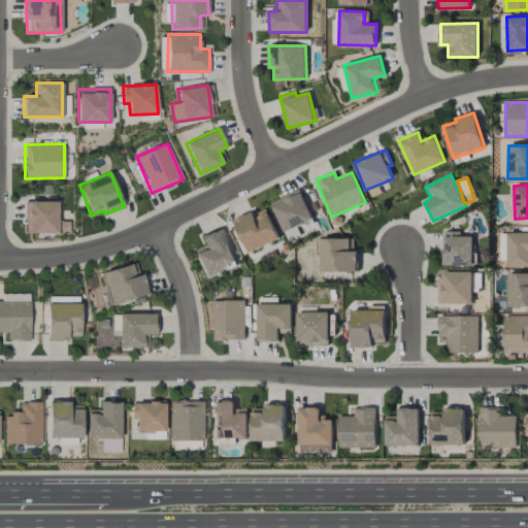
[(311,221),(300,190),(271,200),(283,232),(311,221)]
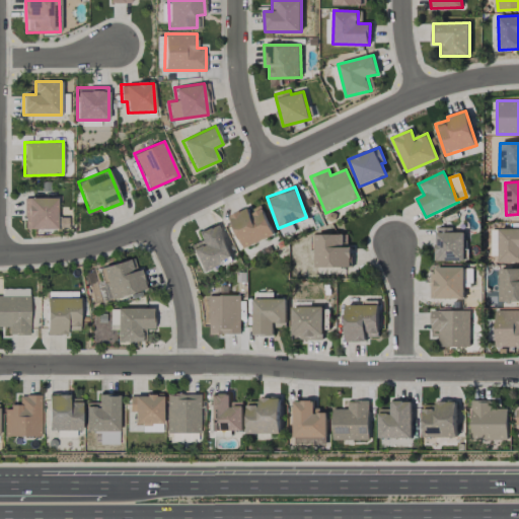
[(24,229),(58,228),(57,197),(23,198),(24,229)]
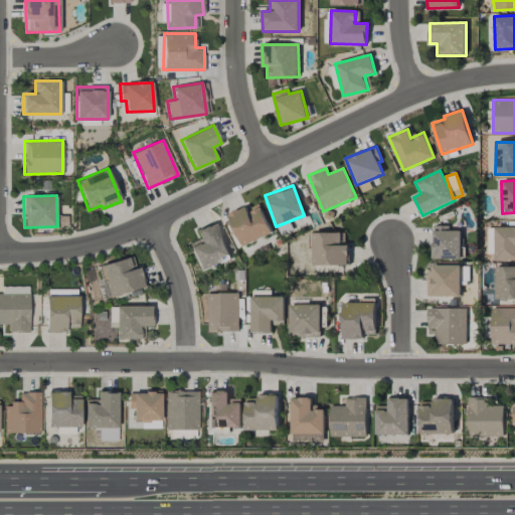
[(228,215),(243,246),(273,232),(259,201),(228,215)]
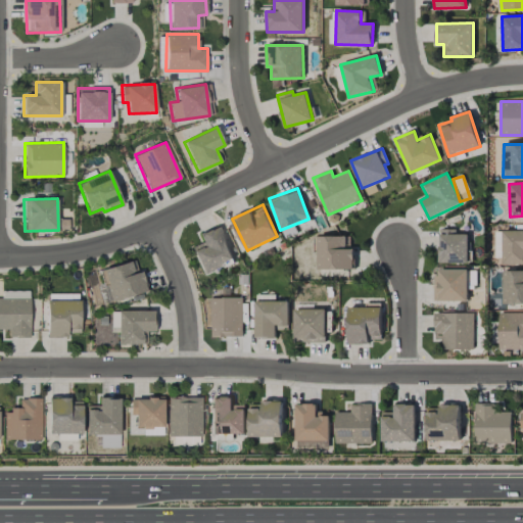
[(198,233),(201,242),(192,246),(201,273),(233,260),(220,225),(198,233)]
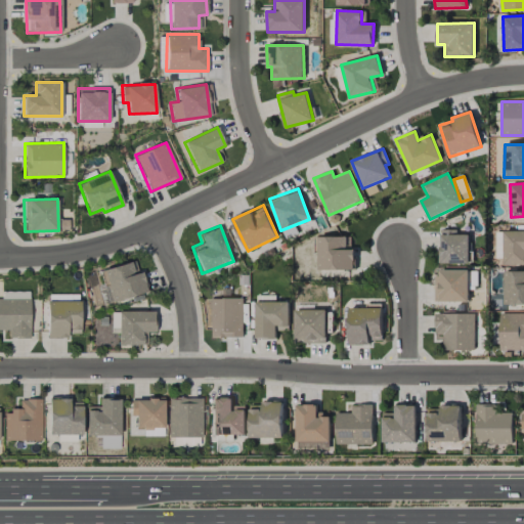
[(469,263),(469,234),(456,234),(456,230),(440,229),(440,263),(469,263)]
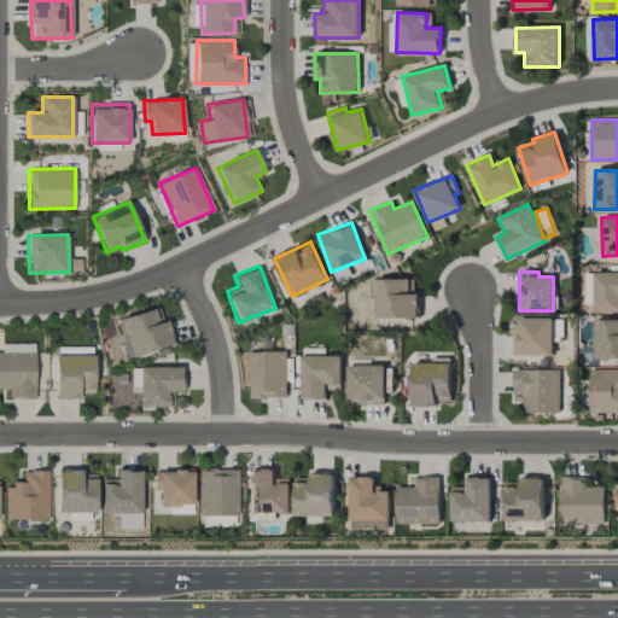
[(617,272),(595,272),(594,312),(617,313),(617,272)]
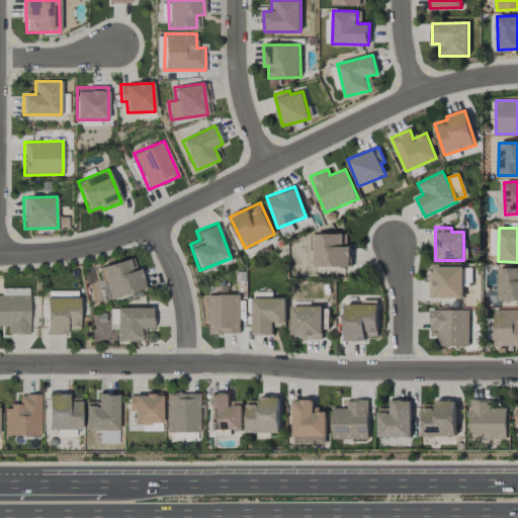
[(497,255),(498,230),(491,230),(490,255),(497,255)]
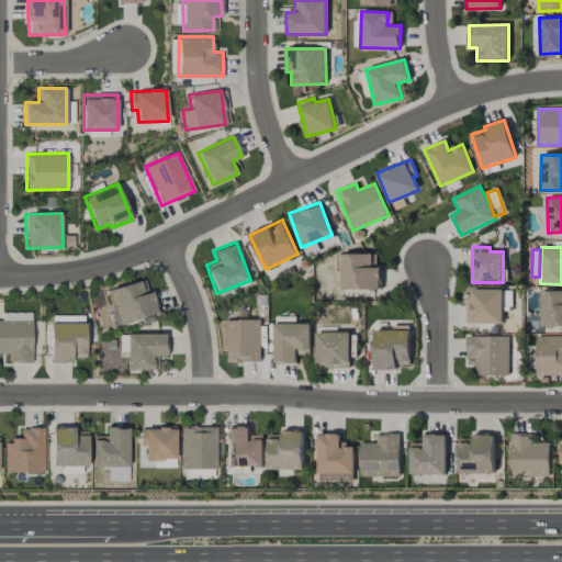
[(371,254),(340,255),(341,290),(381,289),(380,268),(372,268),(371,254)]
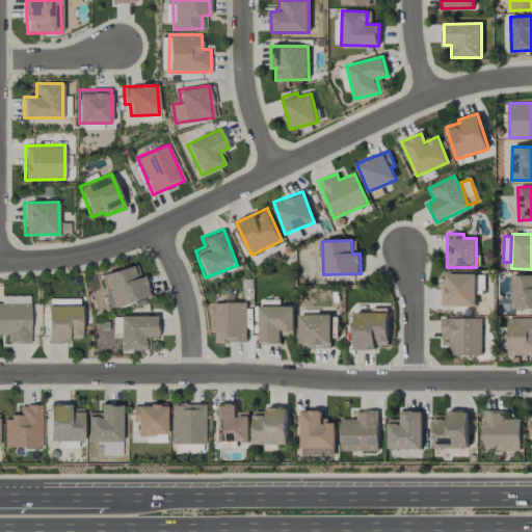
[(149,297),(143,274),(138,275),(136,265),(102,273),(110,307),(149,297)]
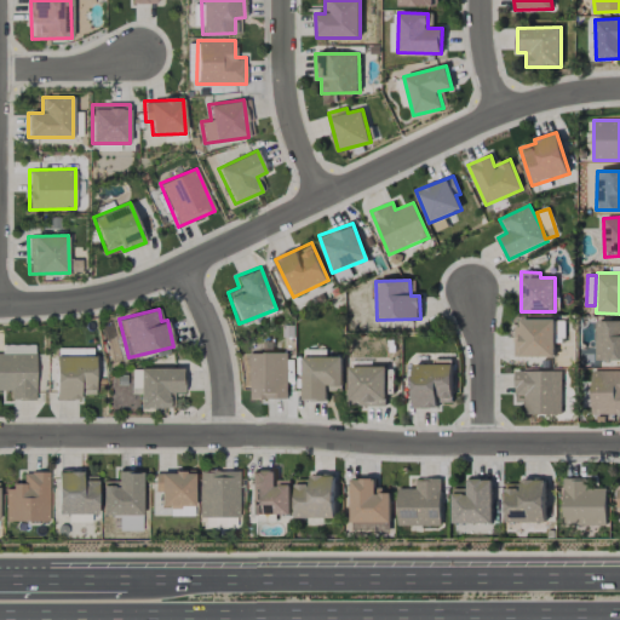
[(516,356),(554,357),(555,320),(516,319),(516,356)]
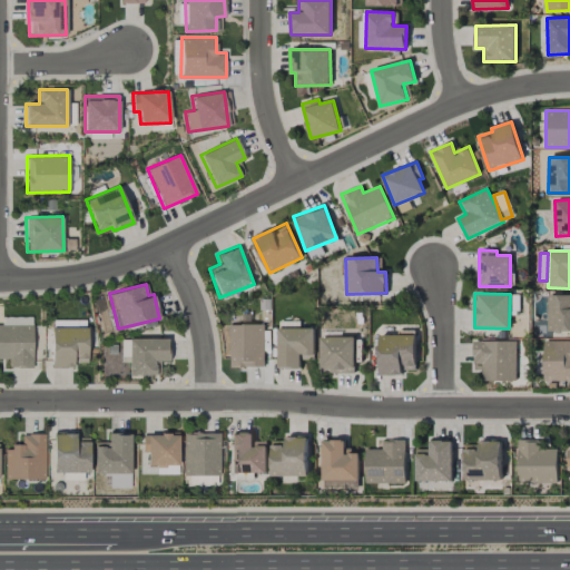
[(569,294),(548,295),(549,332),(569,331),(569,294)]
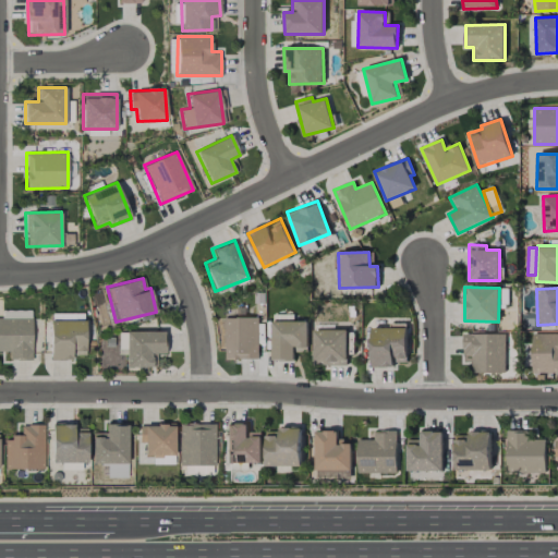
[(31,317),(0,317),(0,351),(9,351),(9,360),(32,360),(31,317)]
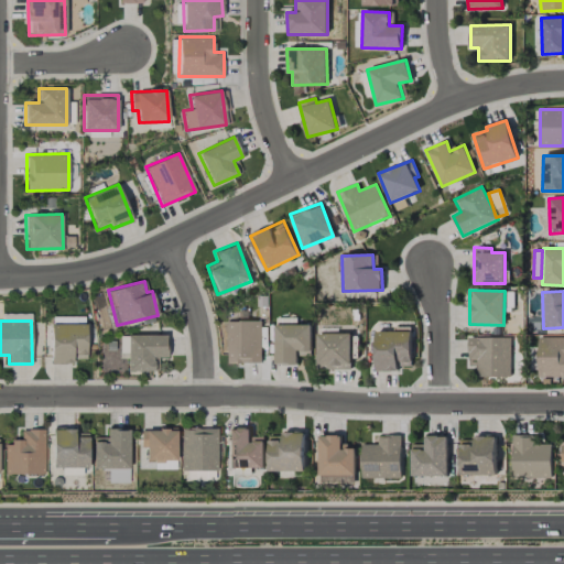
[(261,321),(225,322),(226,364),(262,362),(261,321)]
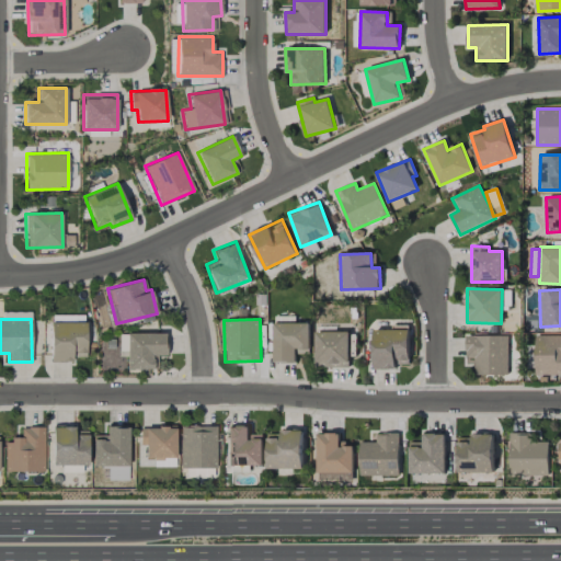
[(86,322),(50,322),(49,362),(72,362),(72,356),(84,357),(86,322)]
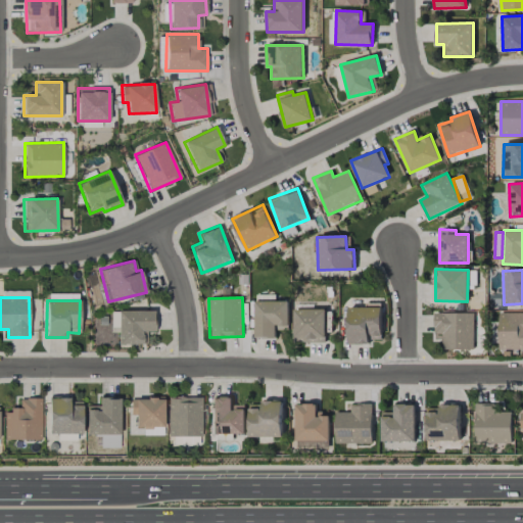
[(255,301),(255,339),(277,338),(277,330),(289,330),(288,300),(255,301)]
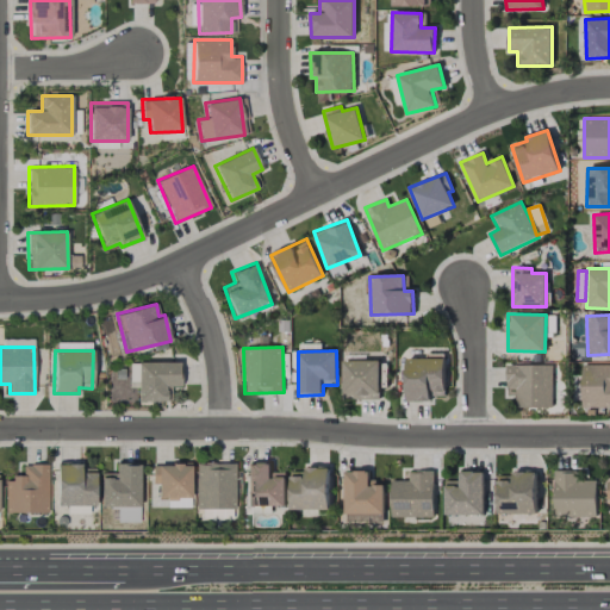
[(446,399),(444,358),(405,359),(406,400),(446,399)]
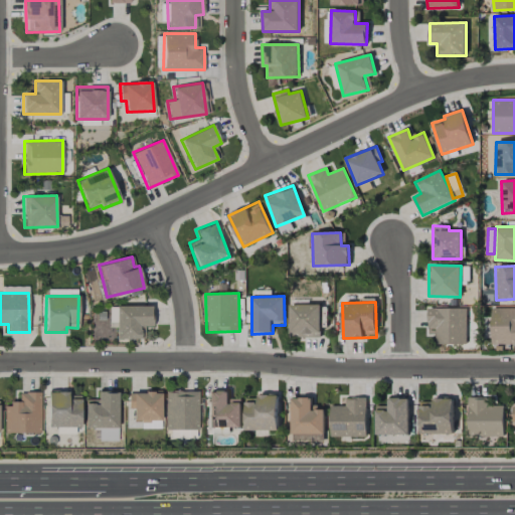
[(321,305),(290,304),(290,337),(320,337),(321,305)]
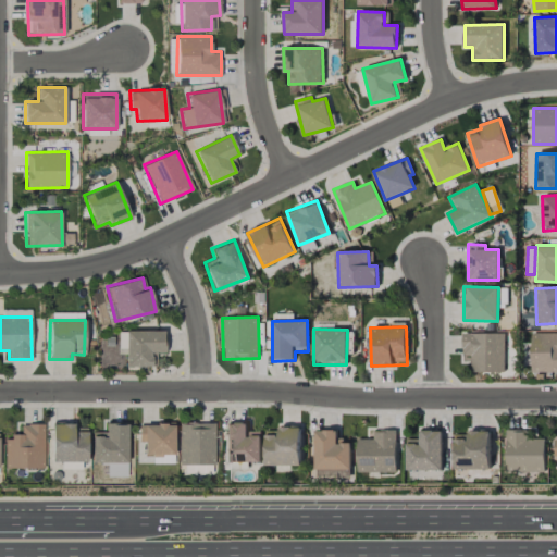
[(125,367),(151,366),(151,353),(163,353),(163,330),(118,331),(118,354),(125,354),(125,367)]
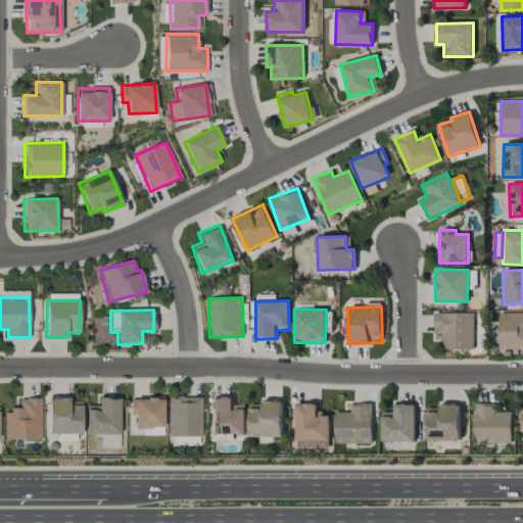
[(473,313),(434,314),(434,334),(442,334),(442,349),(474,349),(473,313)]
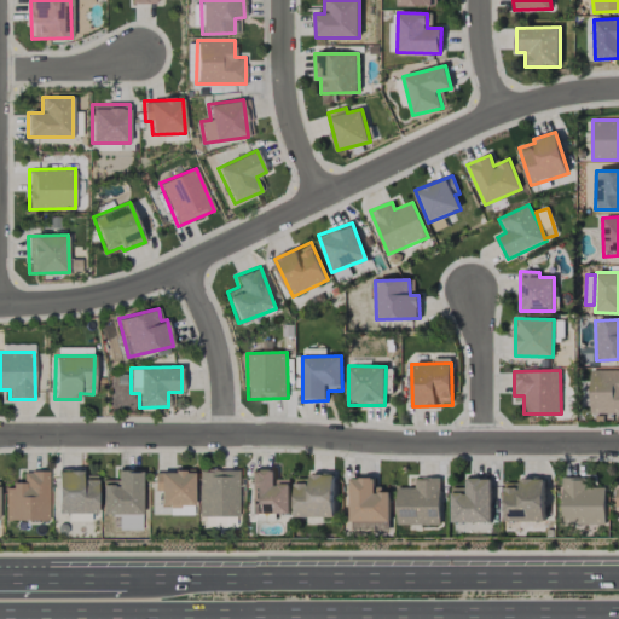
[(618,370),(591,370),(590,414),(618,414),(618,370)]
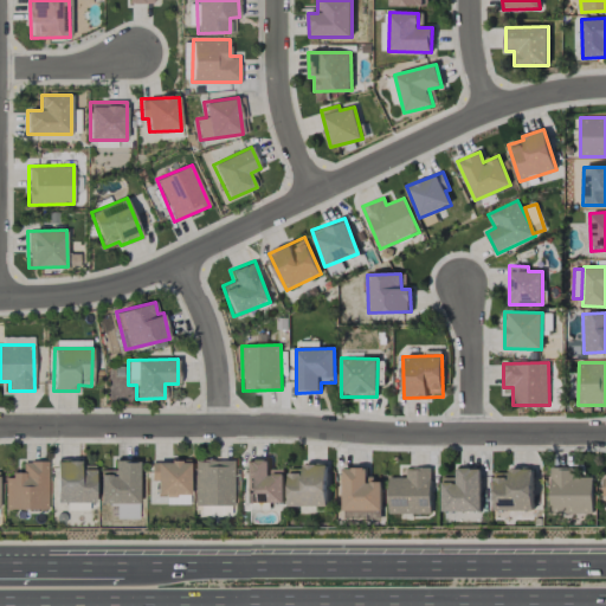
[(233,459),(194,459),(194,504),(233,504),(233,459)]
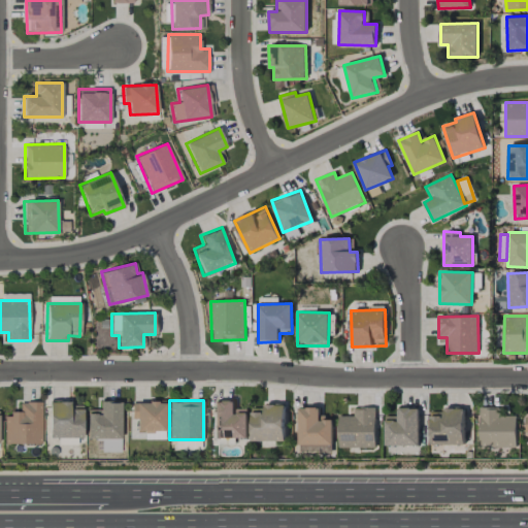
[(248,437),(248,409),(235,409),(235,400),(212,401),(213,438),(248,437)]
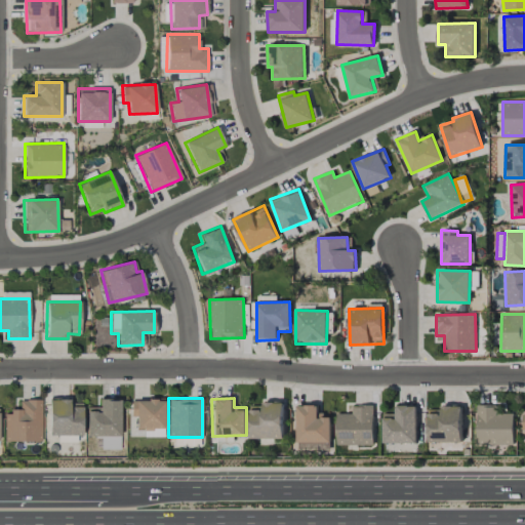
[(41,399),(18,400),(19,410),(4,411),(4,441),(41,441),(41,399)]
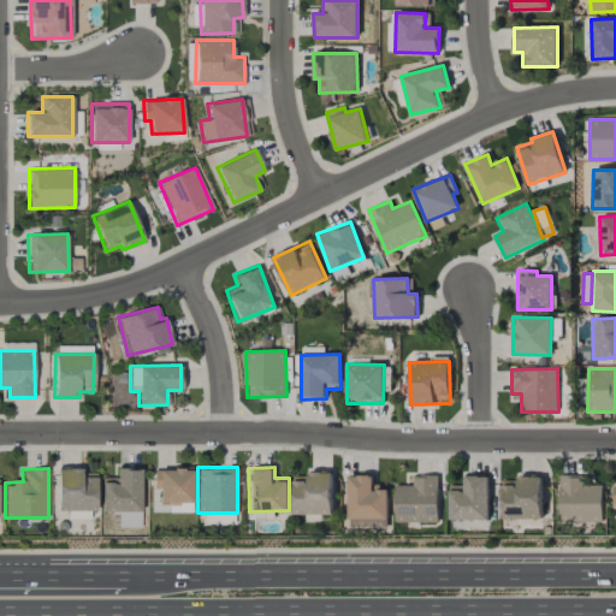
[(101,478),(101,511),(141,511),(141,468),(116,468),(117,477),(101,478)]
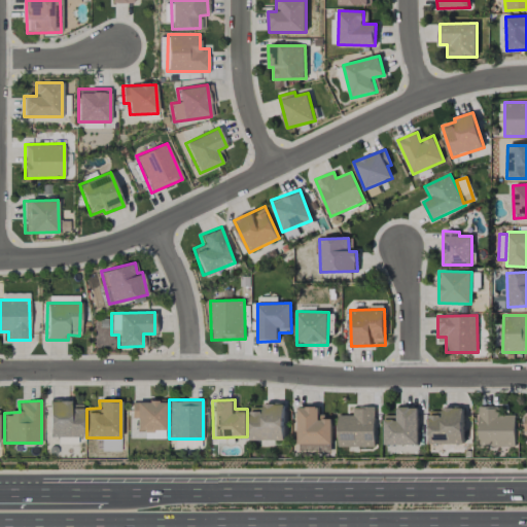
[(48,436),(81,437),(82,401),(48,401),(48,436)]
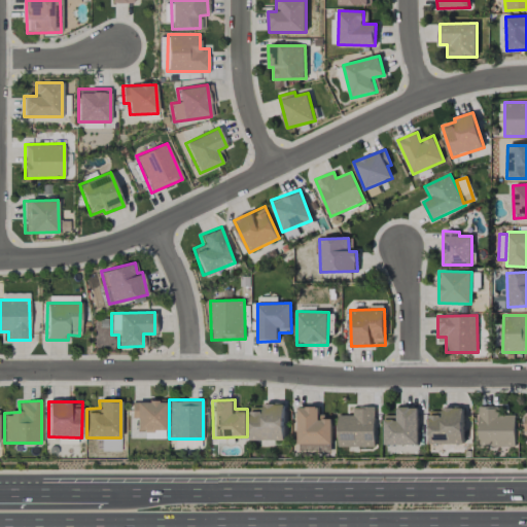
[(165,401),(132,401),(131,418),(136,418),(136,429),(165,430),(165,401)]
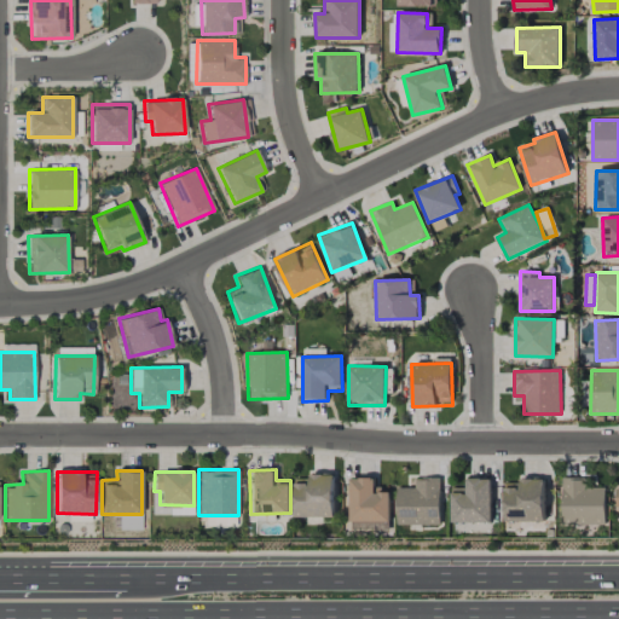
[(295,518),(335,518),(334,474),(308,475),(308,479),(295,479),(295,518)]
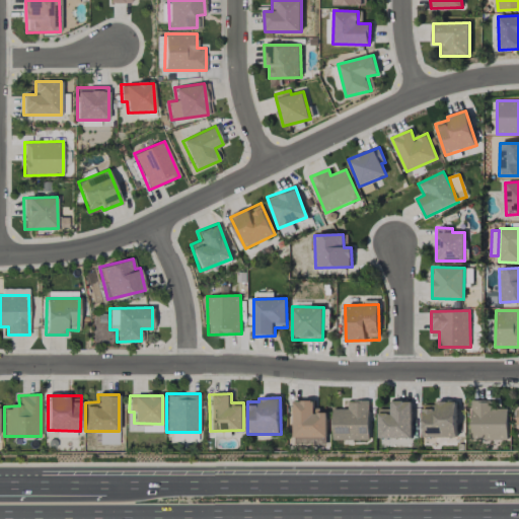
[(326,413),(316,413),(315,400),(294,400),(294,444),(327,443),(326,413)]
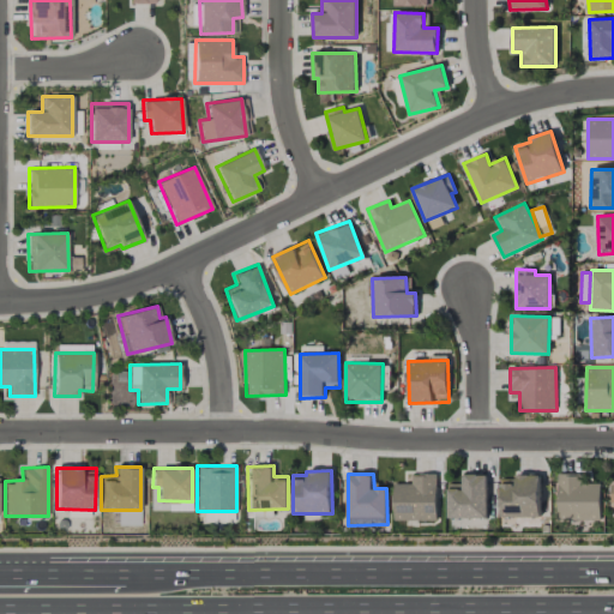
[(393,483),(392,519),(435,521),(437,475),(411,474),(411,485),(393,483)]
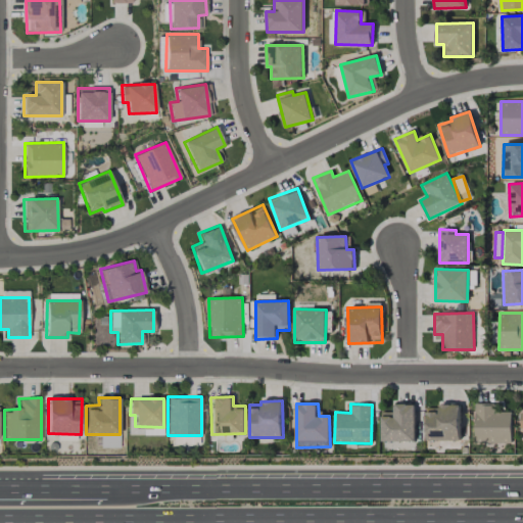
[(381,441),(415,441),(415,405),(394,403),(393,413),(381,413),(381,441)]
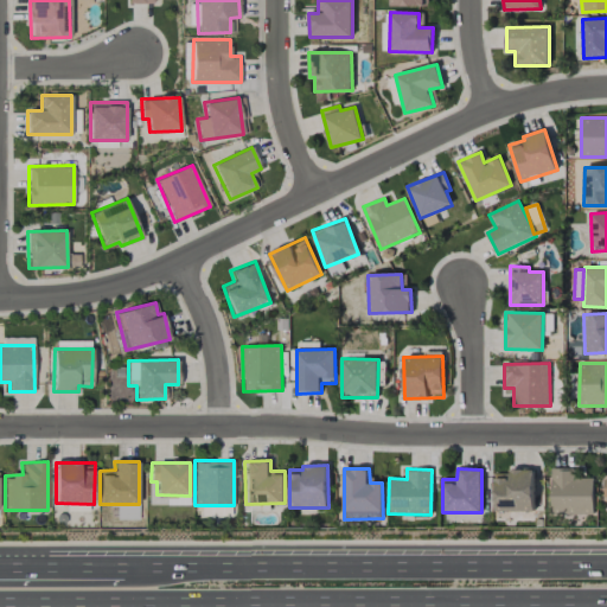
[(594,479),(574,479),(575,470),(553,468),(551,513),(593,515),(594,479)]
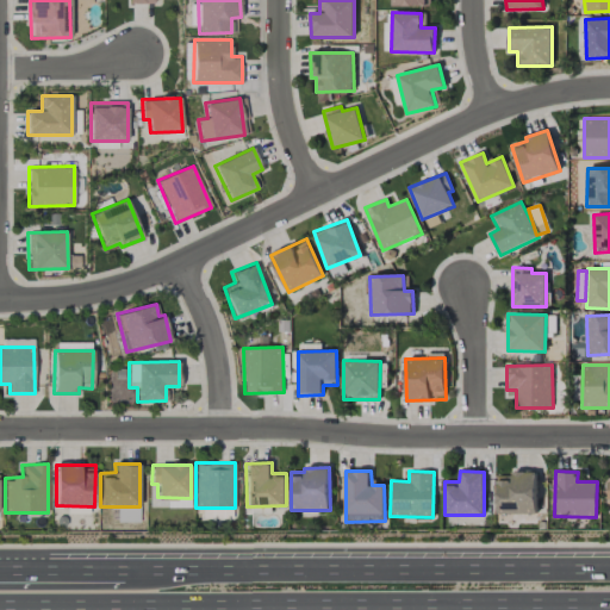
[(497,514),(536,515),(536,472),(512,472),(512,481),(498,481),(497,514)]
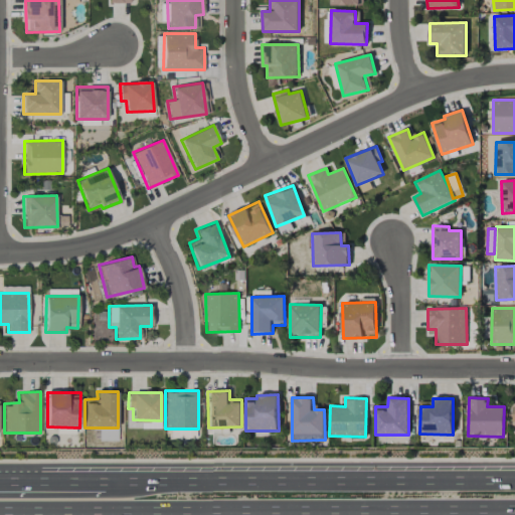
[(160,421),(141,420),(141,427),(160,428),(160,421)]
